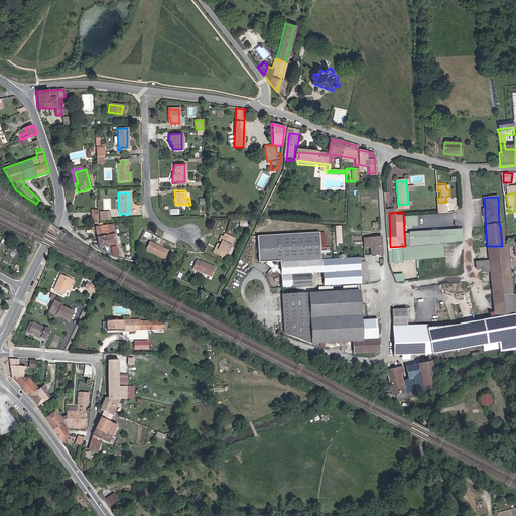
[(405,226),(418,226),(418,215),(406,215),(405,226)]
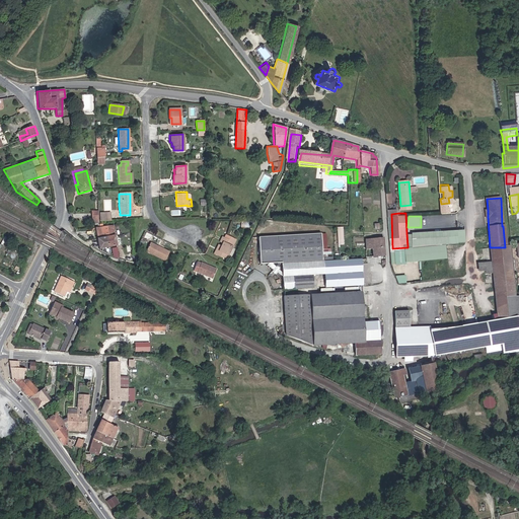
[(97,227),(93,228),(97,248),(115,245),(114,240),(110,226),(101,227),(97,227)]
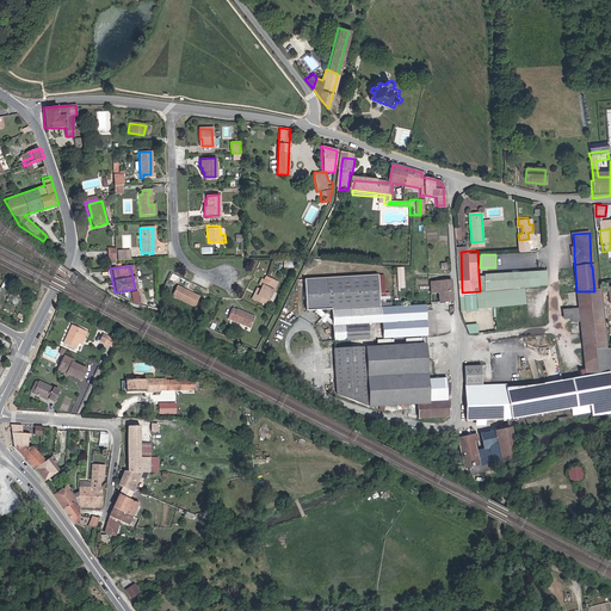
[(314,308),(316,310),(384,309),(386,304),(389,303),(389,298),(384,298),(383,292),(383,287),(382,271),(381,271),(378,270),(303,275),(306,307),(314,306),(314,308)]
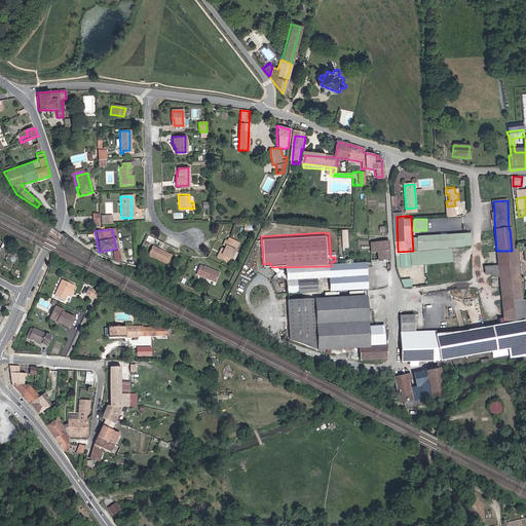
[(420,236),(412,236),(413,250),(465,246),(465,232),(420,235),(420,236)]
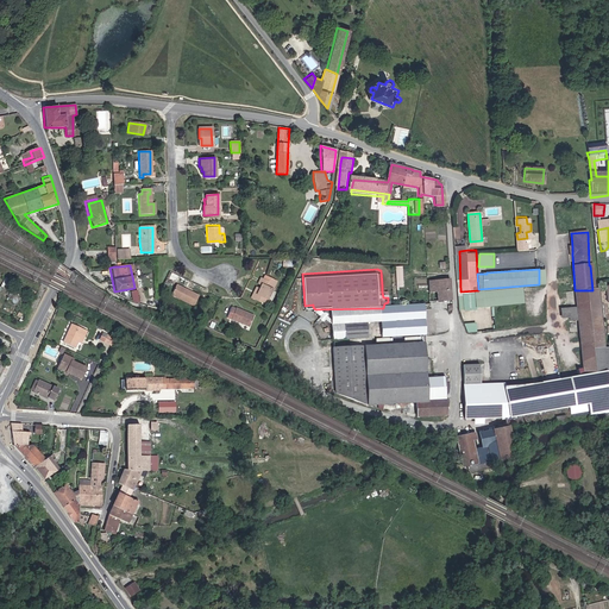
[(437,294),(450,294),(450,287),(449,274),(428,276),(428,289),(435,289),(437,294)]
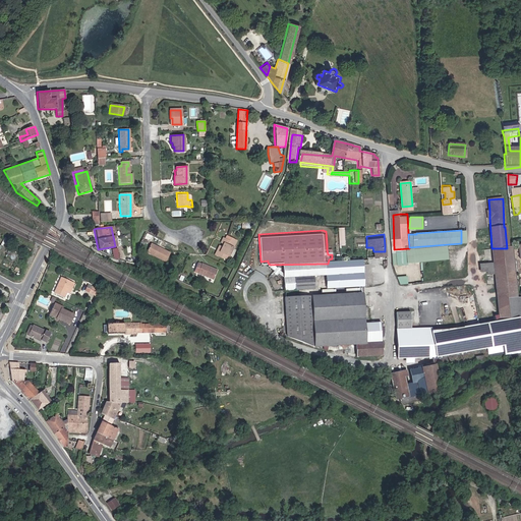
[(221,250),(218,256),(224,259),(226,255),(229,256),(236,241),(230,238),(229,241),(225,239),(223,238),(221,242),(224,244),(222,248),(219,246),(218,249),(221,250)]
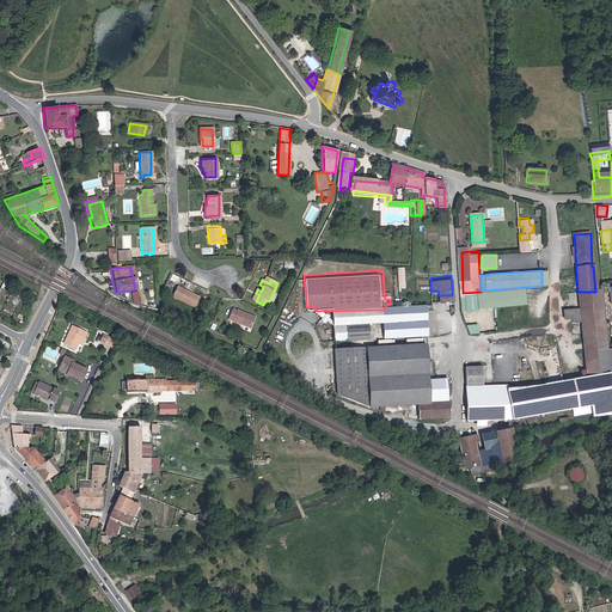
[(197,298),(175,287),(170,299),(193,308),(197,298)]
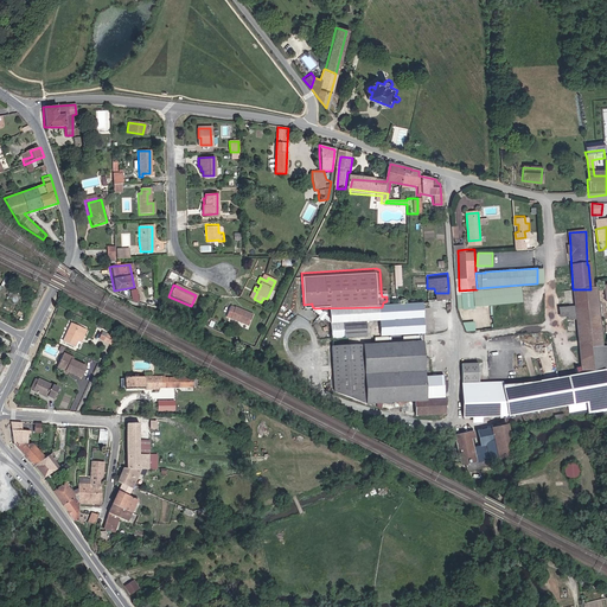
[(557,374),(498,378),(498,376),(475,378),(473,359),(457,360),(459,382),(455,413),(500,415),(531,410),(561,406),(563,413),(567,413),(586,409),(587,411),(606,408),(606,365),(606,350),(600,350),(596,325),(594,288),(590,289),(573,289),(574,306),(575,319),(579,365),(572,366),(572,372),(557,374)]
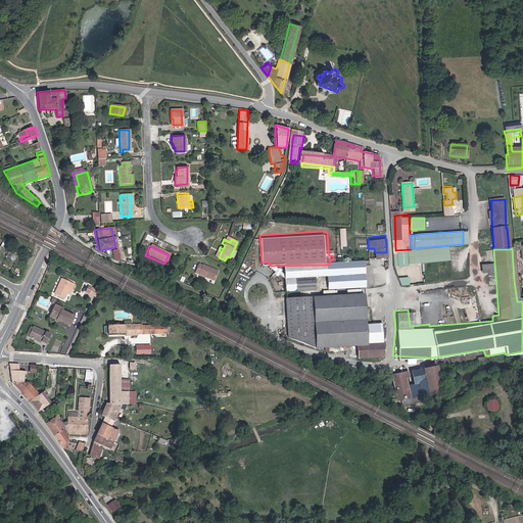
[(274,269),(277,271),(278,270),(284,275),(285,289),(315,286),(314,273),(326,272),(326,277),(322,278),(322,282),(327,282),(327,285),(365,282),(363,258),(333,259),(330,260),(329,265),(271,266),(274,269)]
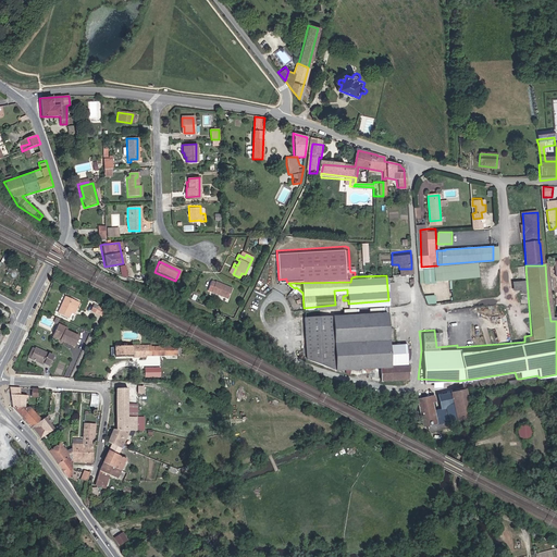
[(520,294),(528,293),(527,281),(511,281),(511,291),(519,291),(520,294)]
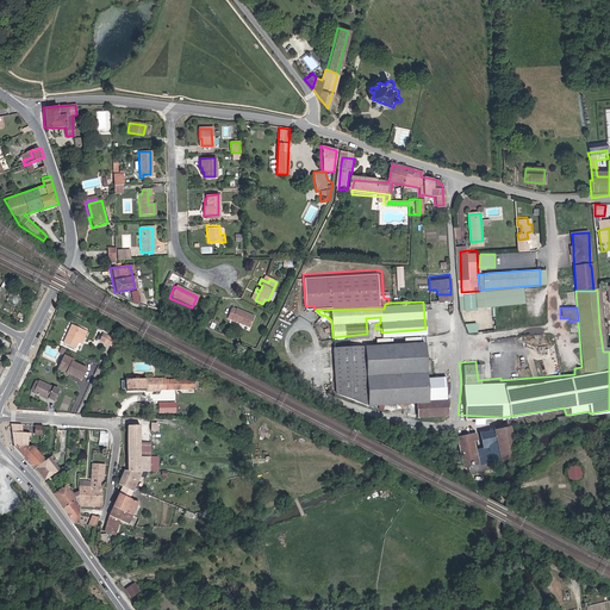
[(234,311),(230,309),(225,319),(248,328),(253,317),(235,310),(234,311)]
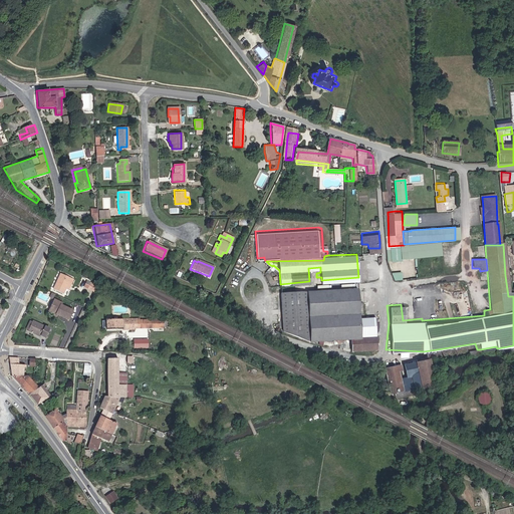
[(394,273),(395,281),(404,280),(403,272),(394,273)]
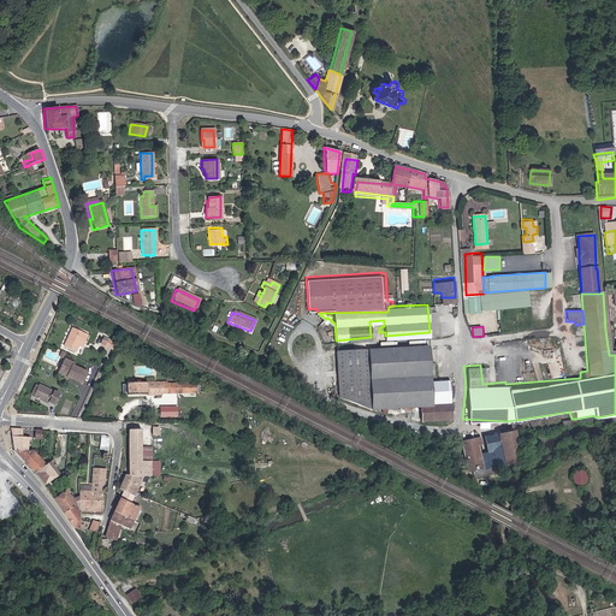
[(87,335),(75,330),(66,348),(76,353),(82,339),(84,341),(87,335)]
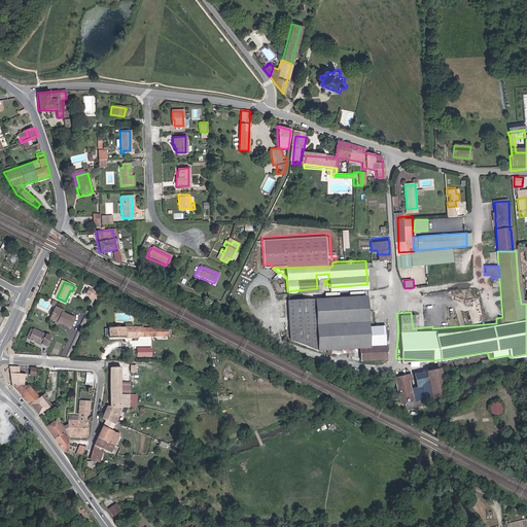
[(366,292),(314,295),(317,348),(358,344),(359,356),(386,354),(385,342),(369,343),(367,335),(371,334),(371,331),(369,331),(366,292)]
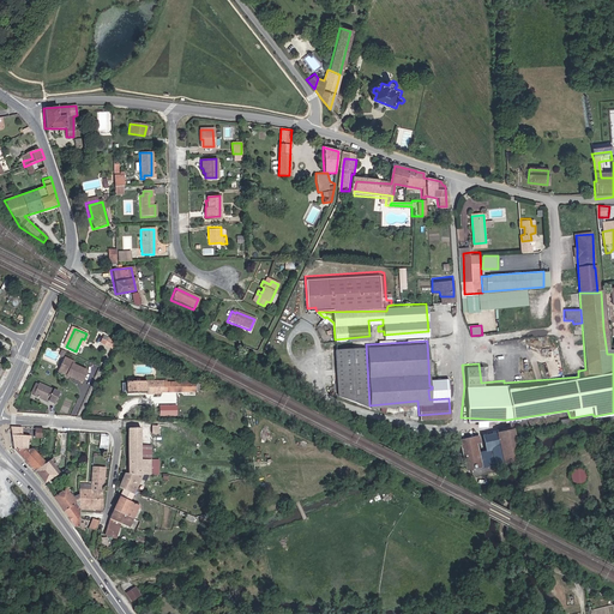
[(369,405),(366,344),(335,347),(336,391),(369,405)]
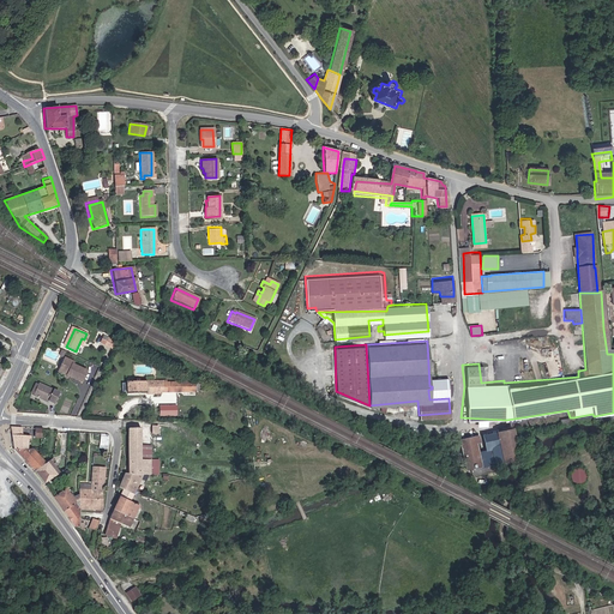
[(73,367),(74,365),(66,361),(61,372),(70,375),(68,378),(83,384),(88,373),(73,367)]
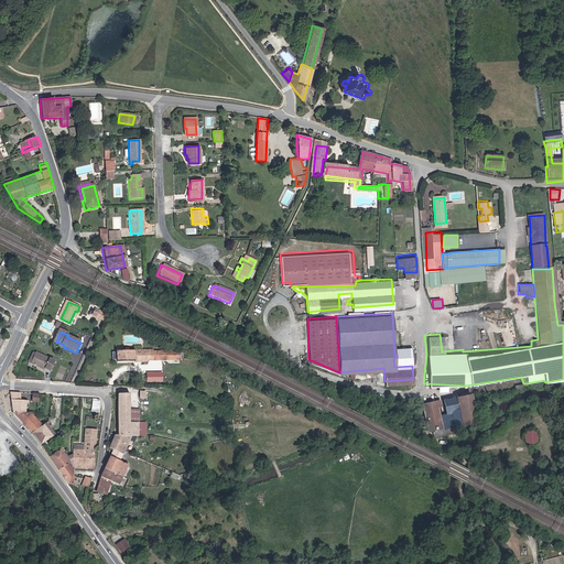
[(150,353),(119,354),(119,356),(119,365),(121,365),(150,365),(150,364),(181,364),(181,362),(181,355),(154,355),(150,355),(150,353)]
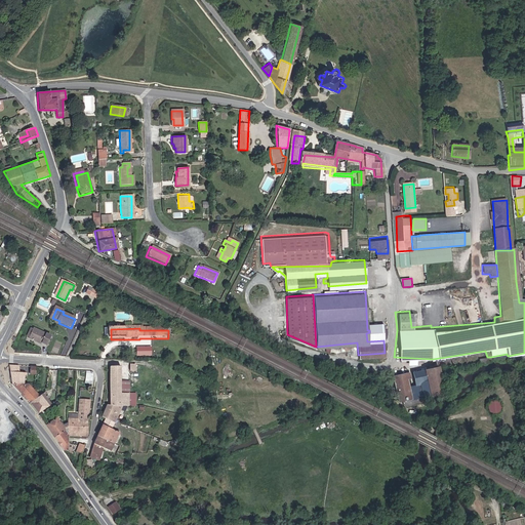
[(51,337),(34,329),(30,340),(41,346),(42,345),(47,347),(51,337)]
